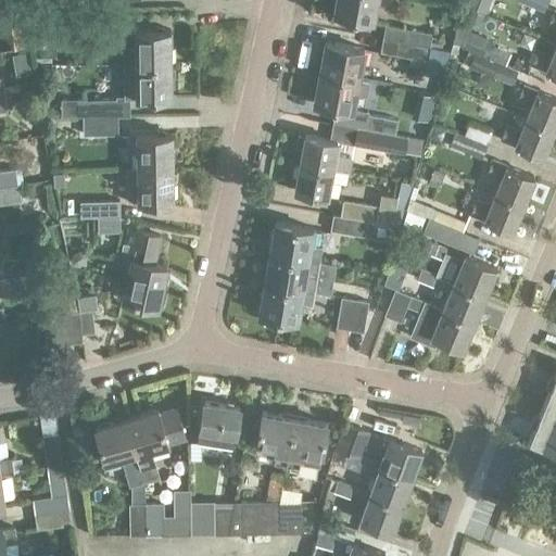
[(377,0),(337,0),(335,14),(337,14),(337,17),(351,21),(351,17),(374,22),(377,0)]
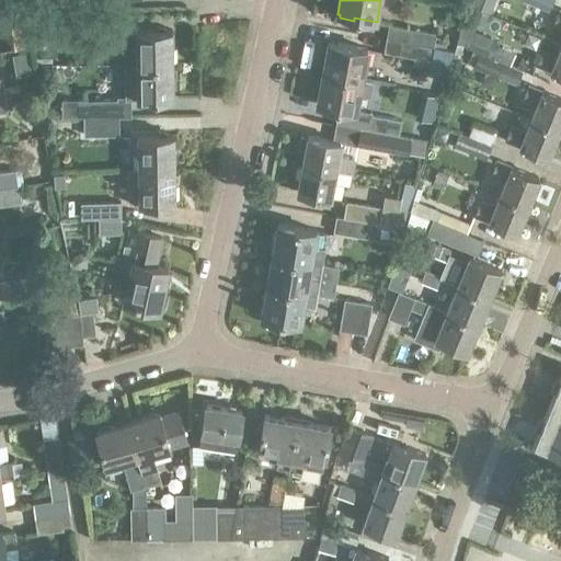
[(553,0),(524,0),(524,1),(549,11),(553,0)]
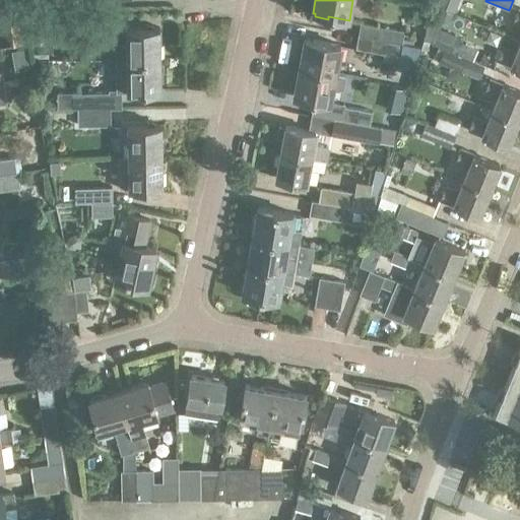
[(440,9),(436,19),(448,24),(452,13),(440,9)]
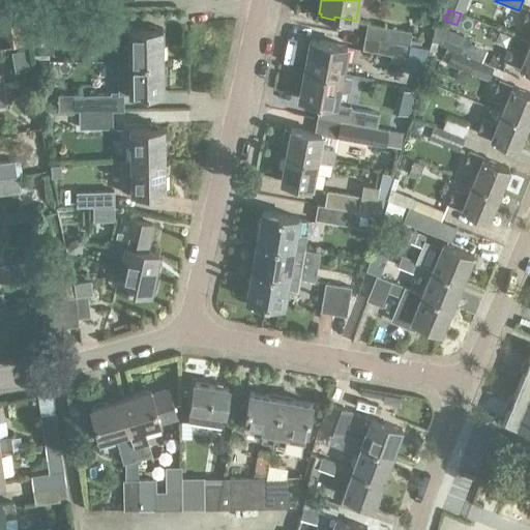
[(26,11),(26,24),(43,24),(43,11),(26,11)]
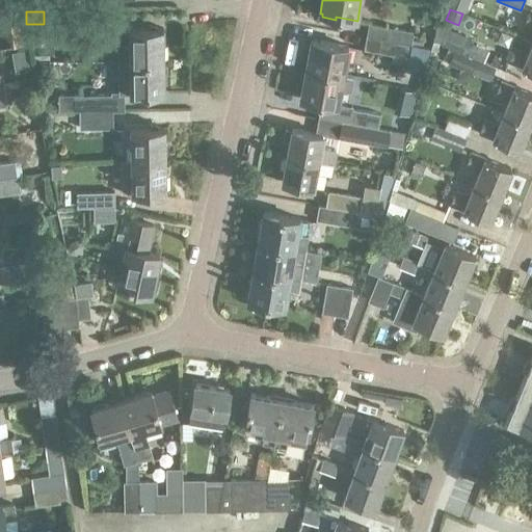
[(69,12),(69,29),(78,29),(78,12),(69,12)]
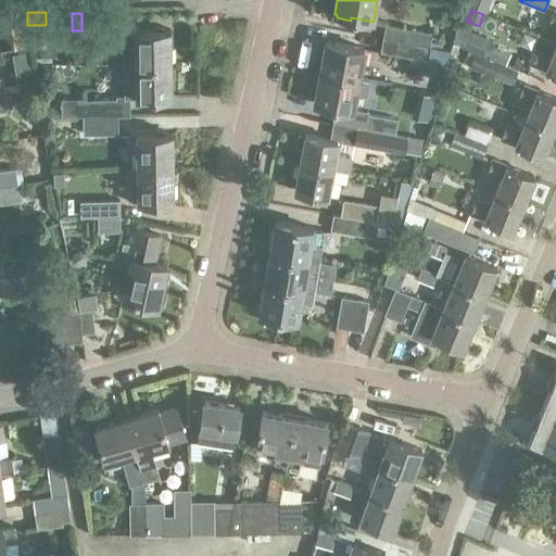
[(382,38),(430,46),(433,33),(384,24),(382,38)]
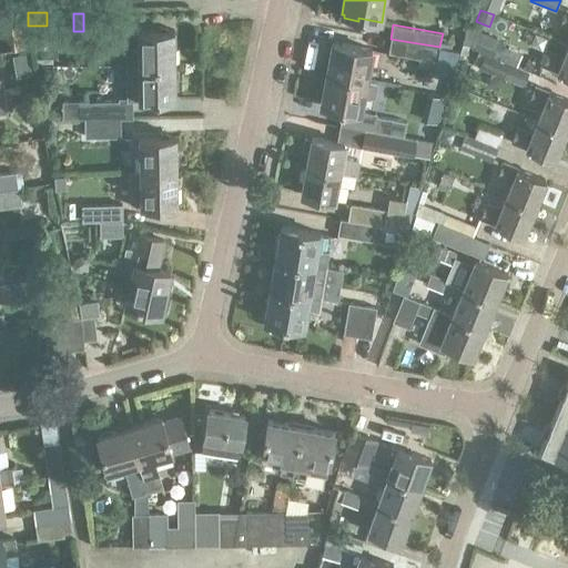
[(174,30),(127,30),(127,63),(127,64),(175,63),(174,30)]
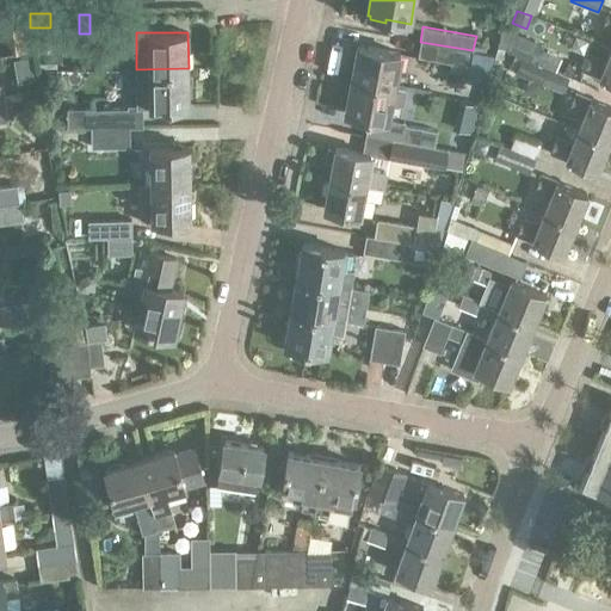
[(512,34),(506,48),(505,49),(535,62),(541,45),(512,34)]
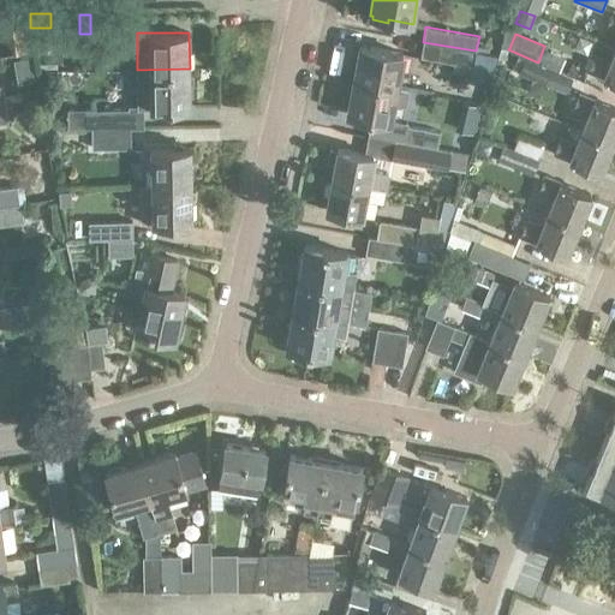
[(476,51),(423,42),(421,58),(473,67),(476,51)]
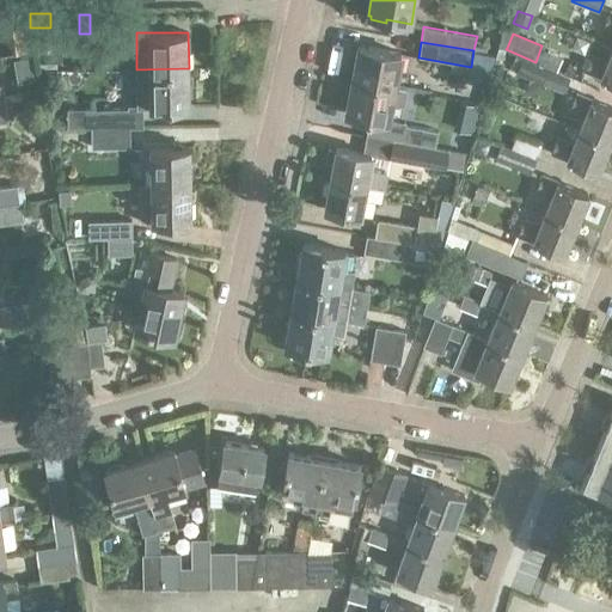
[(353,80),(396,87),(402,54),(360,46),(353,80)]
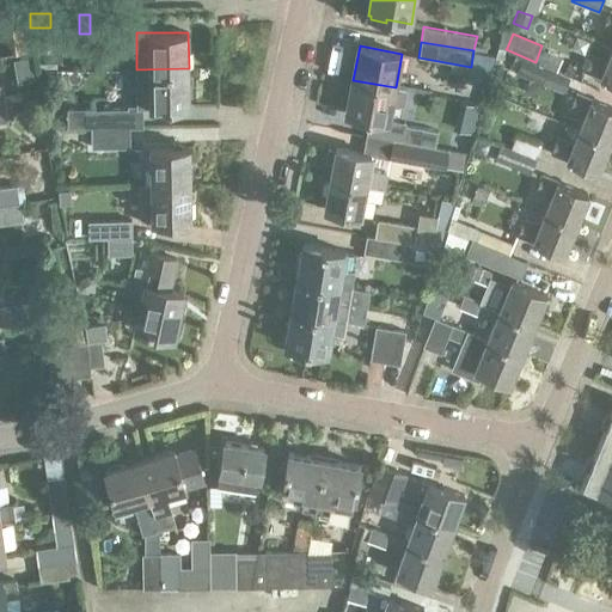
[(611,48),(607,61),(592,55),(585,71),(600,78),(601,75),(611,80),(611,48)]
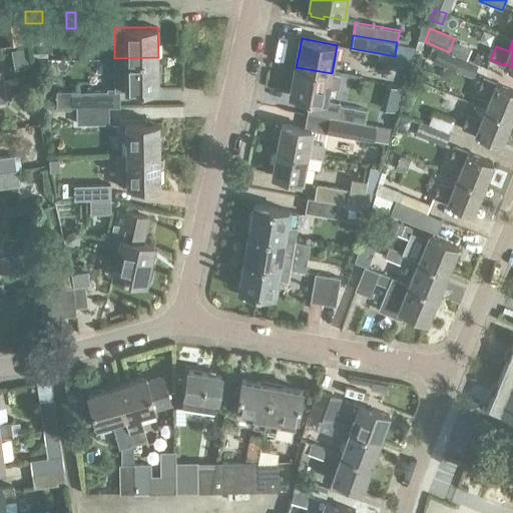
[(435,57),(433,61),(444,65),(455,70),(473,77),(478,64),(464,59),(438,48),(435,57)]
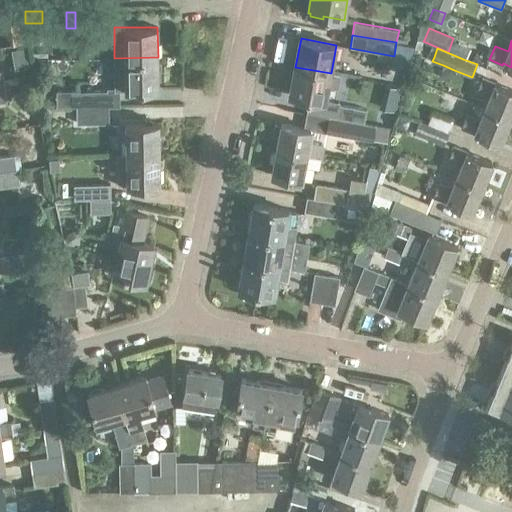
[(158,57),(114,58),(115,89),(158,88),(158,57)]
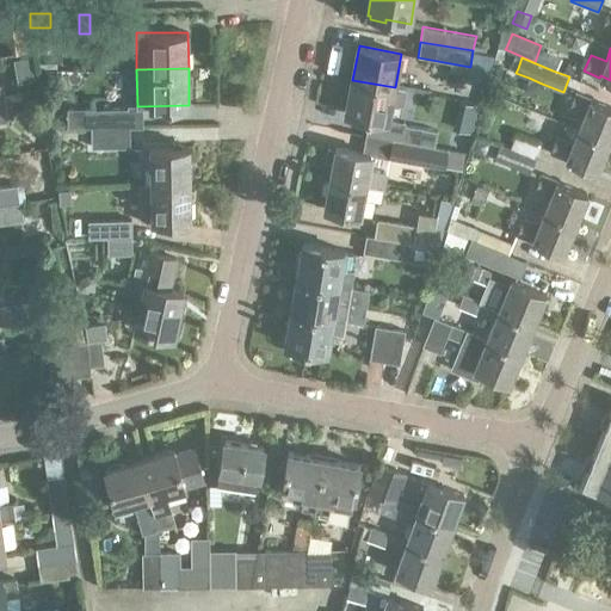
[(395,87),(352,80),(346,112),(349,113),(349,117),(364,121),(365,116),(388,121),(395,87)]
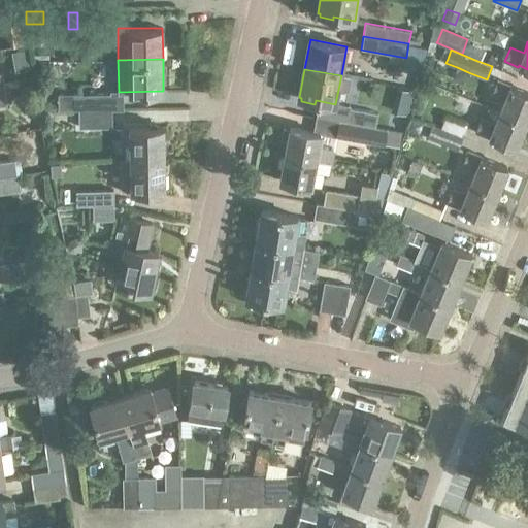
[(497,79),(491,93),(504,99),(499,111),(525,122),(527,114),(527,92),(510,85),(497,79)]
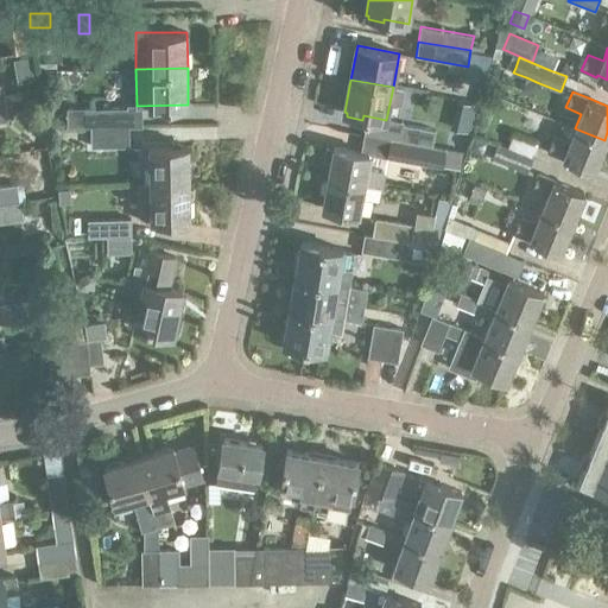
[(90,127),(130,126),(130,108),(90,108),(90,127)]
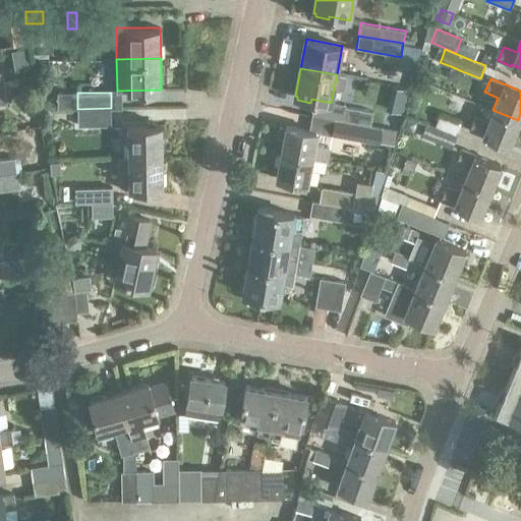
[(372,111),(345,106),(343,119),(370,124),(372,111)]
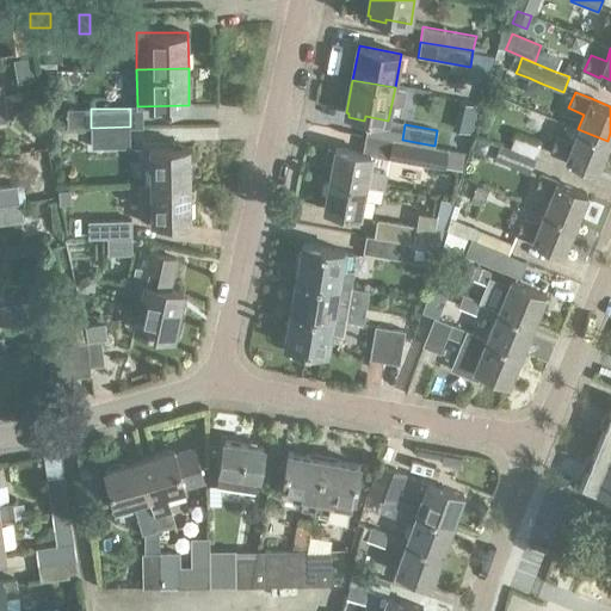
[(130,127),(91,128),(91,148),(130,147),(130,127)]
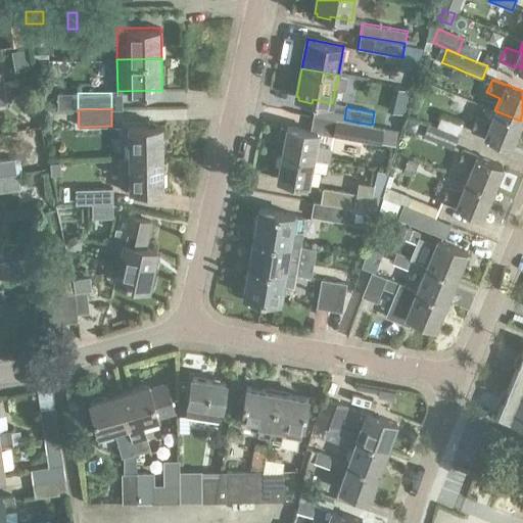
[(475,120),(470,131),(482,136),(484,136),(510,146),(520,121),(494,110),(490,122),(476,115),(475,120)]
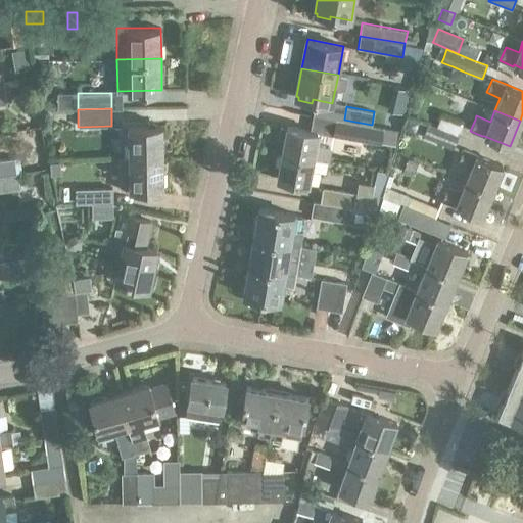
[(437,126),(458,134),(462,125),(441,116),(437,126)]
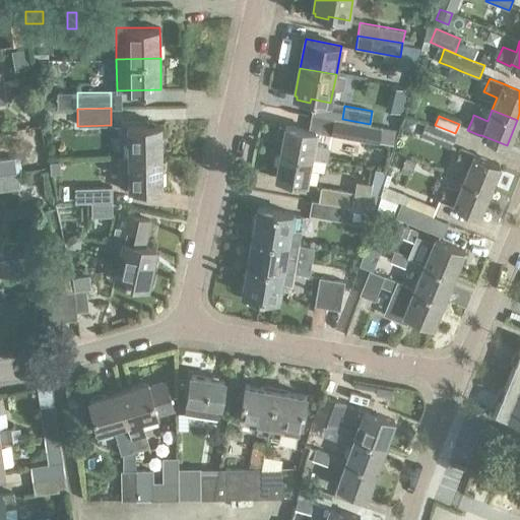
[(334,118),(334,119),(331,134),(375,142),(378,125),(370,124),(342,119),(334,118)]
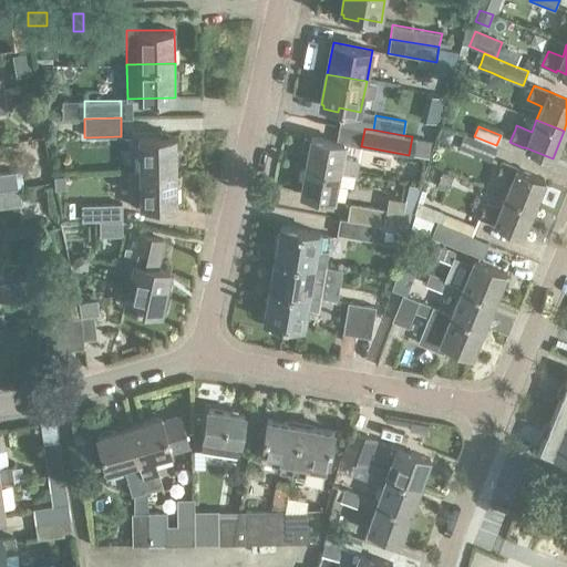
[(497,147),(464,133),(459,147),(492,161),(497,147)]
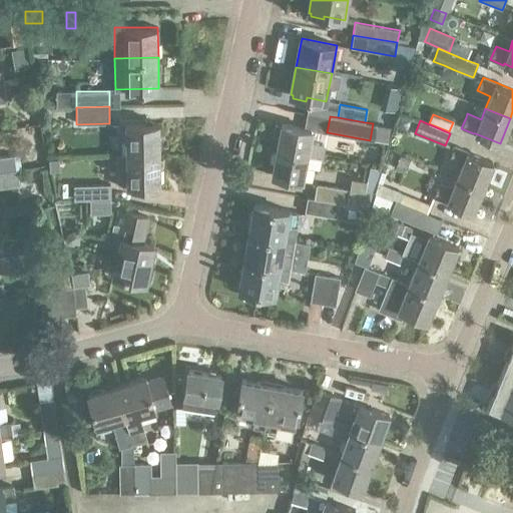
[(126,125),(127,139),(121,139),(121,153),(127,153),(127,154),(160,154),(160,124),(126,125)]
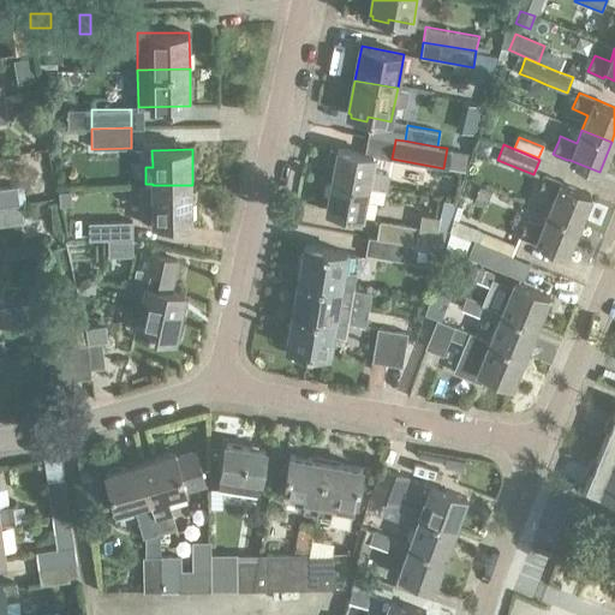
[(338,149),(338,151),(330,150),(328,165),(334,166),(332,179),(386,189),(388,174),(370,172),(372,156),(338,149)]
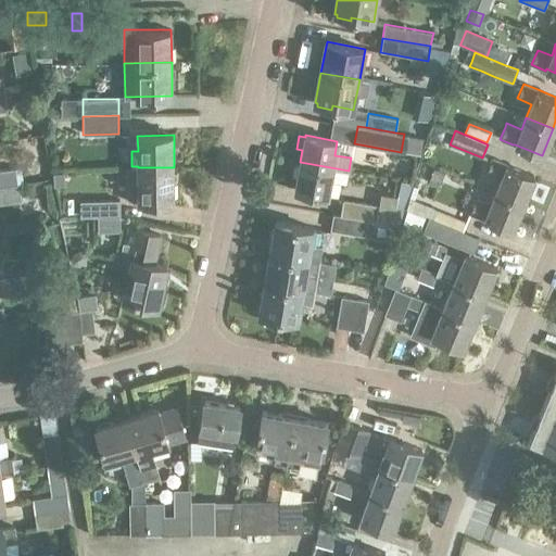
[(492,158),(487,172),(501,177),(495,191),(522,202),(533,175),(506,164),(507,163),(492,158)]
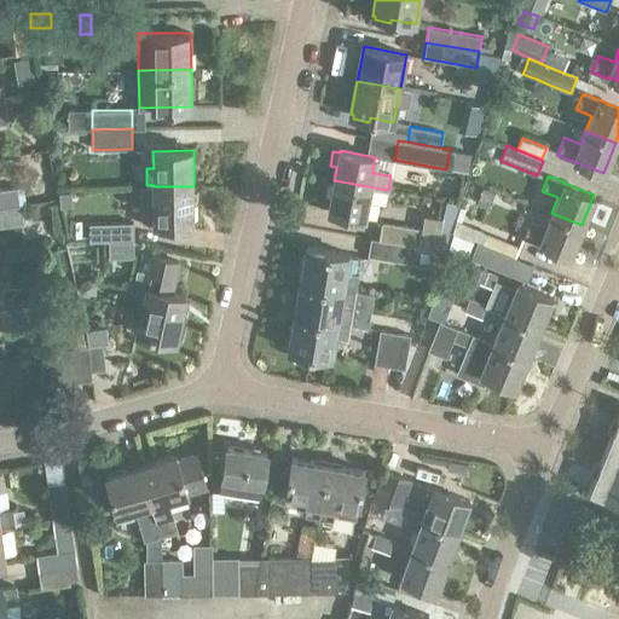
[(388,190),(334,180),(328,212),(336,213),(336,217),(347,218),(347,215),(364,218),(366,204),(380,207),(385,203),(388,190)]
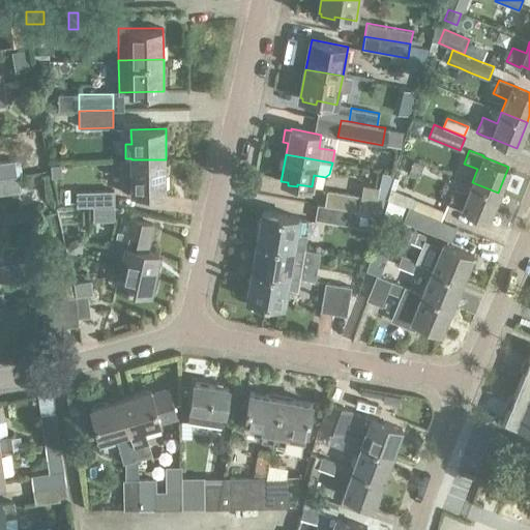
[(131,159),(120,160),(121,193),(133,192),(133,193),(167,192),(166,159),(131,159)]
